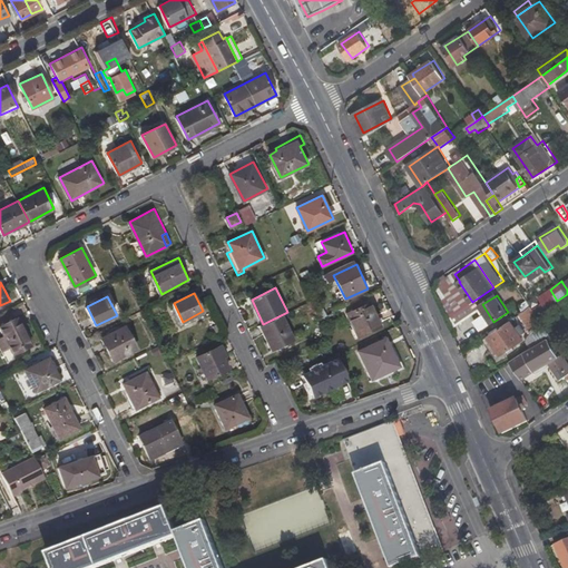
[(346,313),(358,336),(382,324),(371,302),(346,313)]
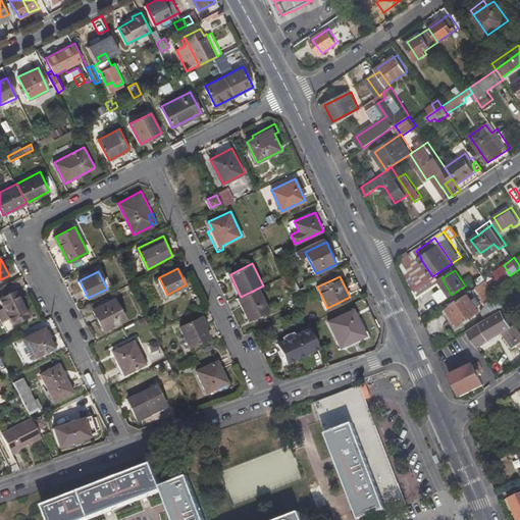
[(487,304),(483,312),(487,317),(506,305),(494,287),(488,279),(480,286),(489,300),(486,302),(487,304)]
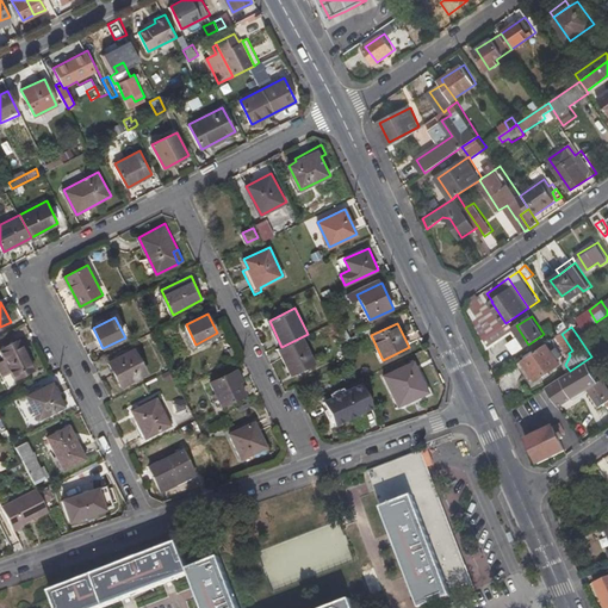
[(292,374),(315,363),(303,336),(281,347),(279,348),(292,374)]
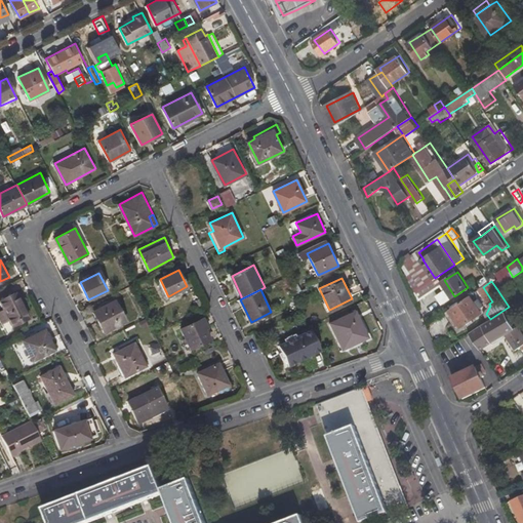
[(0,299),(0,302),(3,309),(8,319),(13,326),(30,317),(16,291),(0,299)]
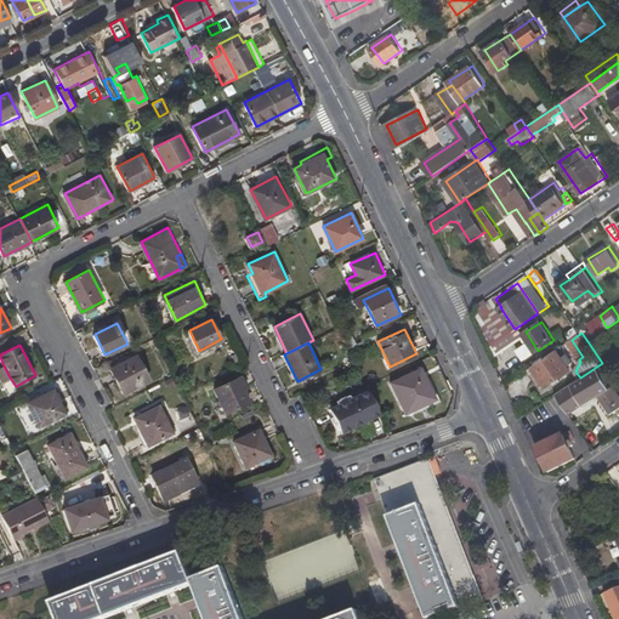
[(564,356),(560,348),(533,367),(547,387),(574,369),(571,364),(577,361),(571,352),(564,356)]
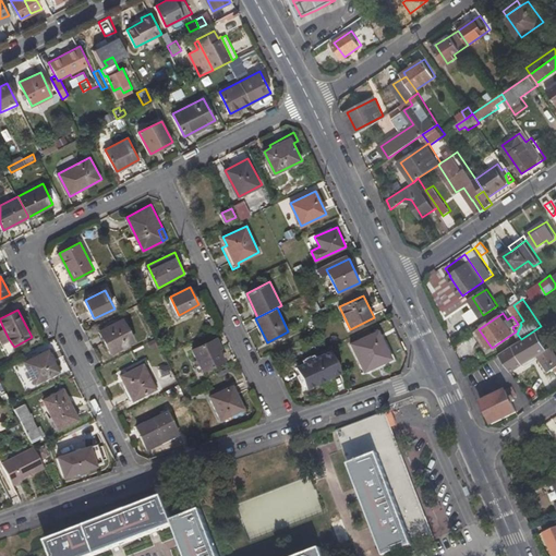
[(112,353),(135,341),(123,318),(100,331),(112,353)]
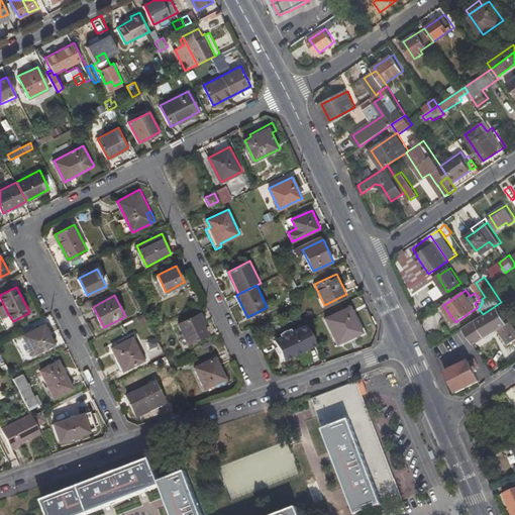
[(0,306),(0,313),(2,317),(8,314),(3,304),(0,306)]
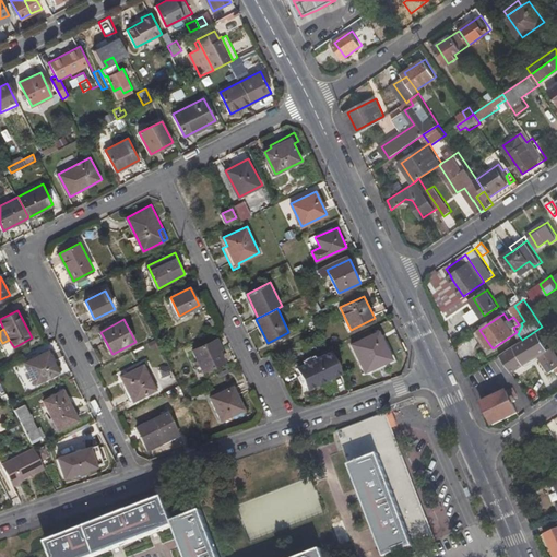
[(375,367),(378,371),(400,360),(389,338),(384,341),(379,331),(352,344),(366,371),(375,367)]
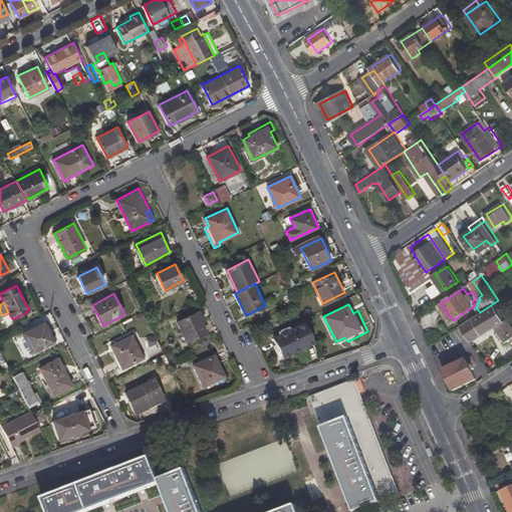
[(511,319),(510,318),(505,320),(496,304),(474,317),(468,320),(462,325),(472,341),(482,333),(495,326),(498,330),(503,327),(510,339),(511,338),(511,319)]
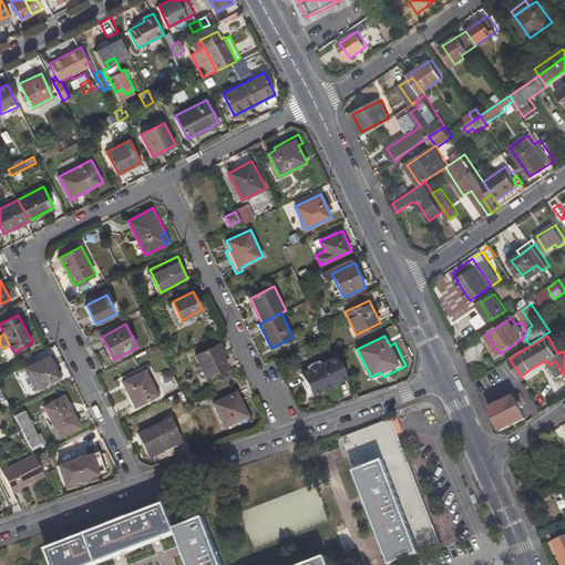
[(224,355),(227,353),(222,342),(195,353),(207,378),(229,367),(224,355)]
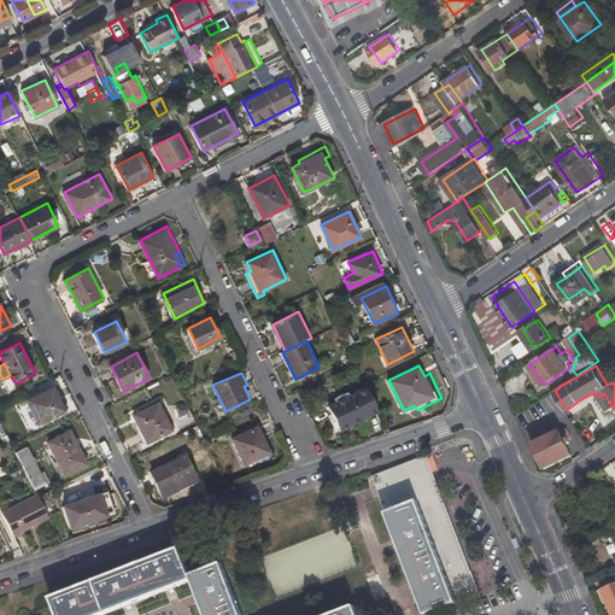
[(27,400),(39,425),(66,410),(54,386),(27,400)]
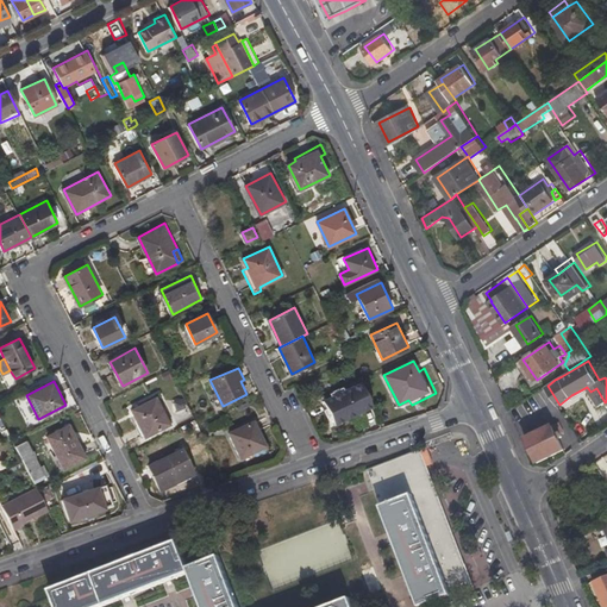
[(323,400),(335,425),(373,407),(361,381),(323,400)]
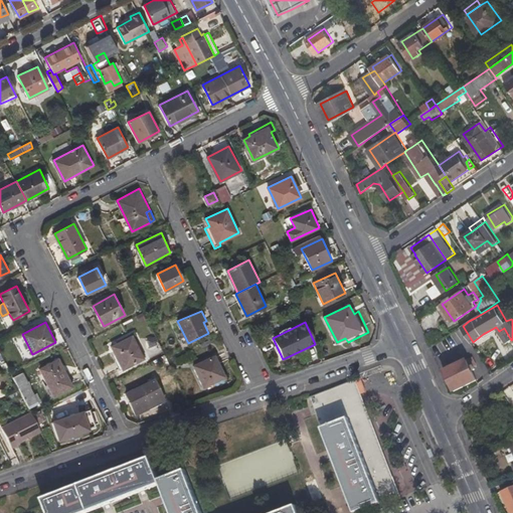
[(499,331),(507,343),(511,340),(504,328),(499,331)]
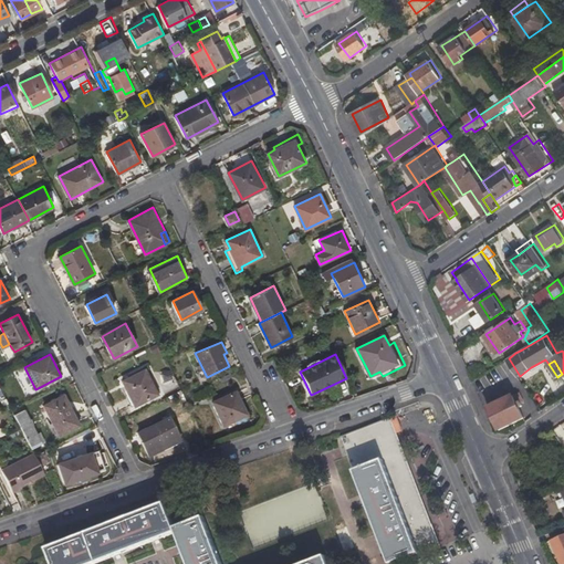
[(482,363),(470,369),(476,380),(490,371),(487,364),(483,365),(482,363)]
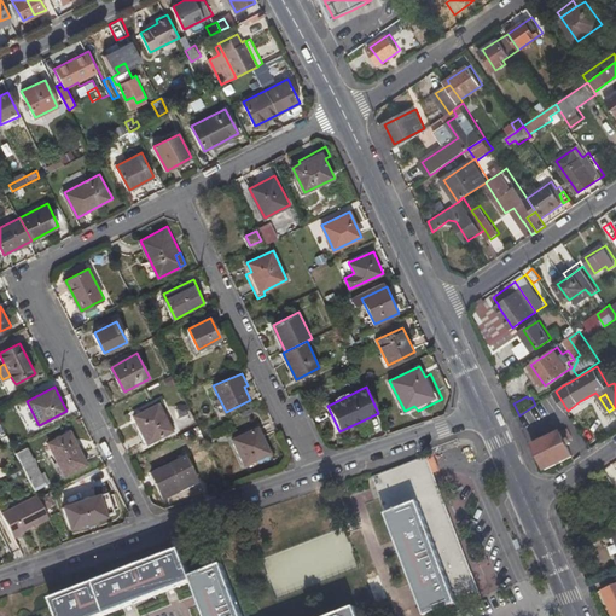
[(160,402),(134,416),(139,425),(149,443),(174,430),(160,402)]
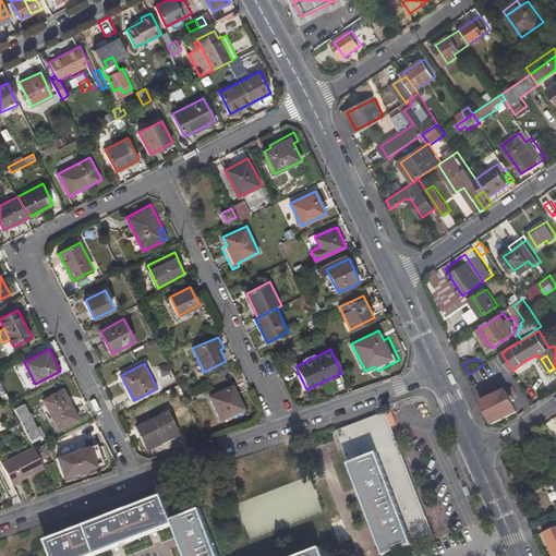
[(120,387),(129,402),(134,400),(125,384),(120,387)]
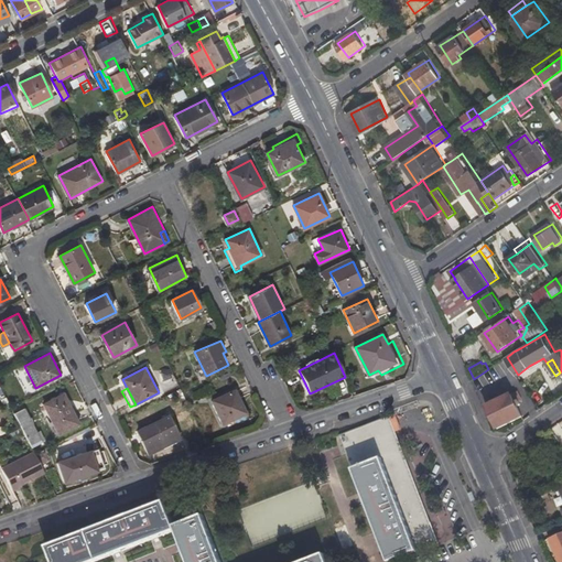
[(251,409),(247,410),(237,388),(213,400),(224,423),(231,420),(233,424),(254,414),(251,409)]
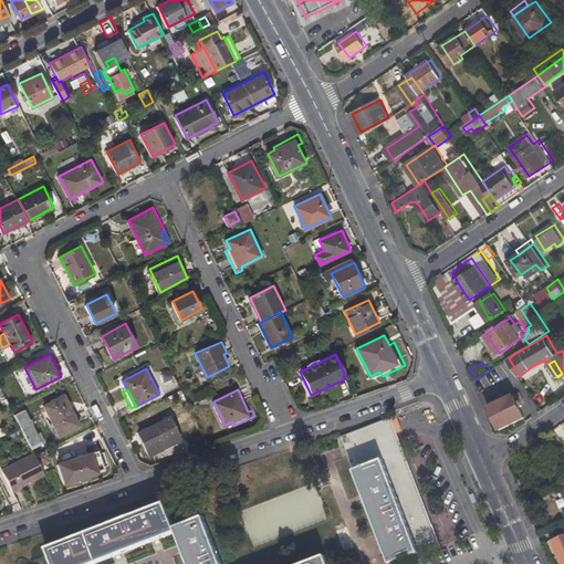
[(523,392),(491,406),(500,423),(523,410),(522,407),(526,405),(524,401),(528,400),(523,392)]
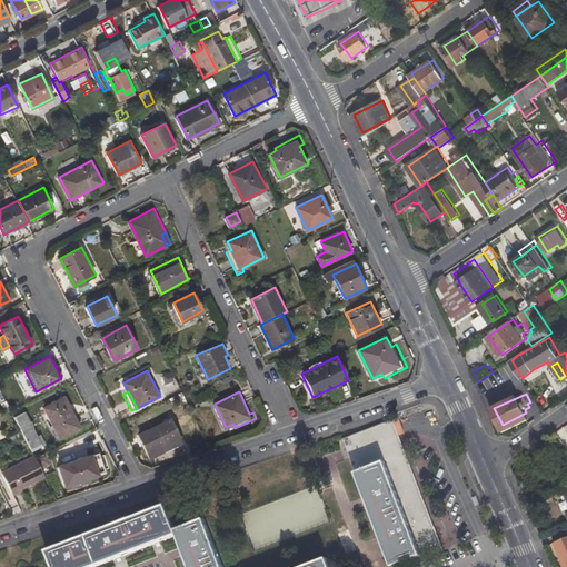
[(45,408),(60,438),(81,427),(66,397),(45,408)]
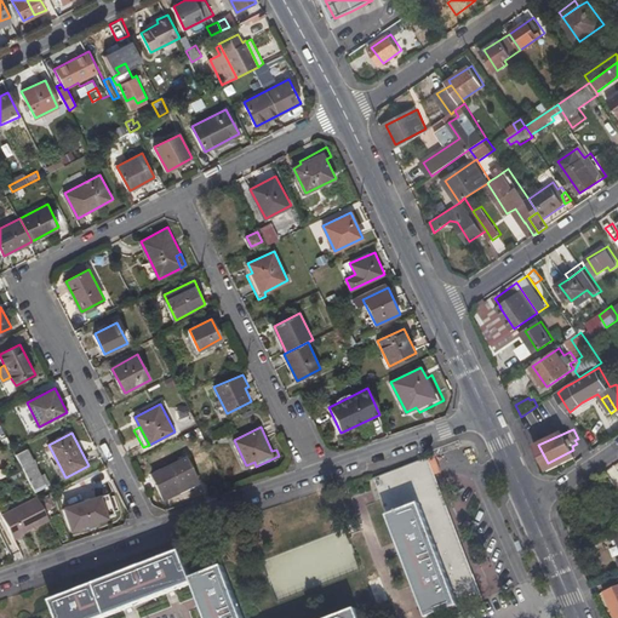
[(28,448),(17,455),(24,470),(36,491),(47,485),(28,448)]
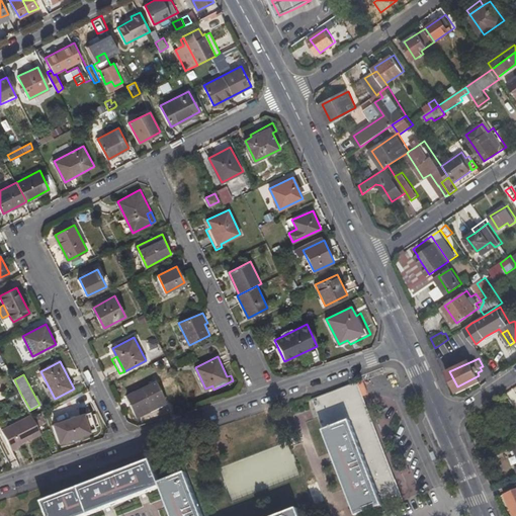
[(482,381),(479,375),(457,387),(459,392),(482,381)]
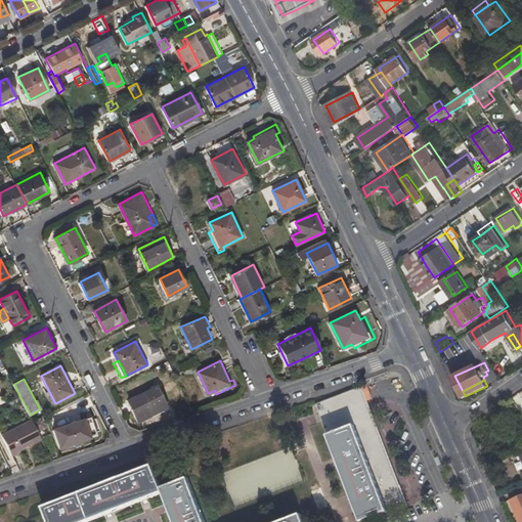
[(139,421),(168,406),(158,386),(129,400),(139,421)]
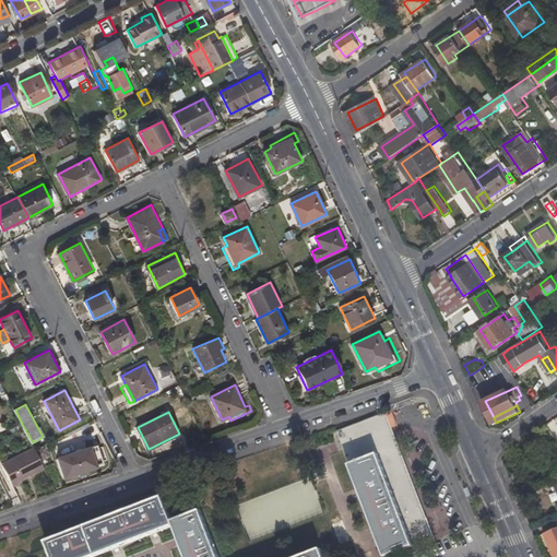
[(341,430),(389,555),(433,537),(383,413),(341,430)]
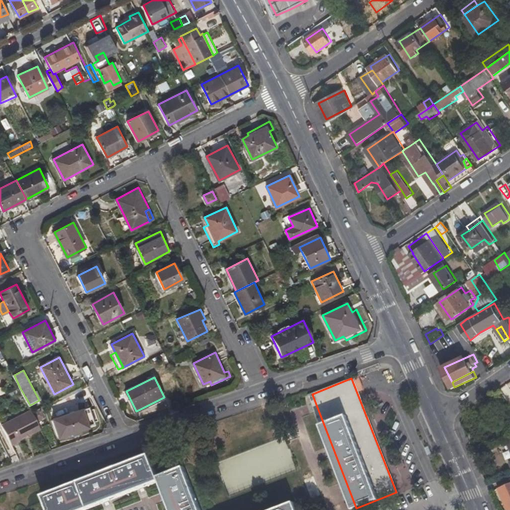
[(58,437),(95,425),(89,407),(52,419),(58,437)]
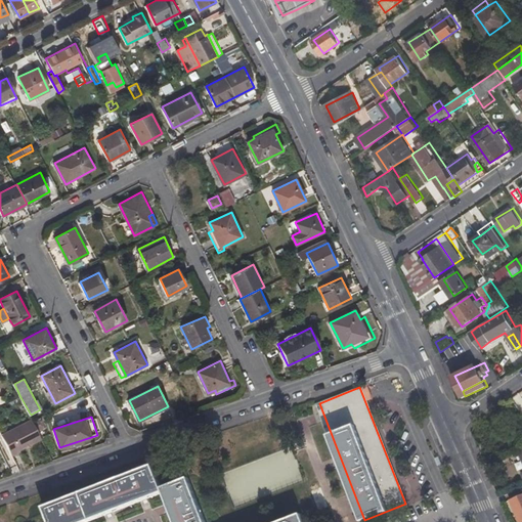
[(20,451),(20,450),(43,439),(34,421),(33,419),(3,434),(13,455),(20,451)]
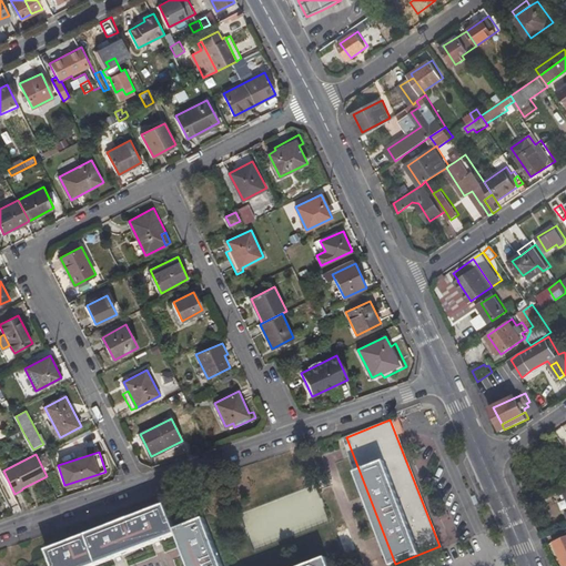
[(333,565),(330,556),(304,565),(226,565),(208,517),(179,528),(169,504),(50,549),(57,565),(91,565),(180,532),(193,565),(333,565)]
